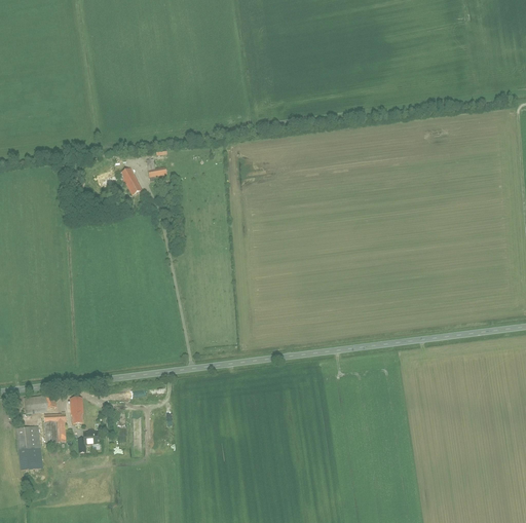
[(144,161),(148,178),(166,174),(162,157),(144,161)]
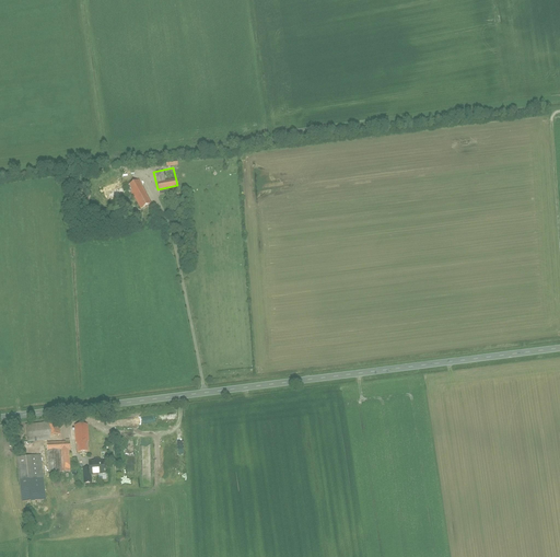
[(118,169),(95,181),(107,205),(129,194),(136,207),(149,201),(137,176),(125,183),(118,169)]
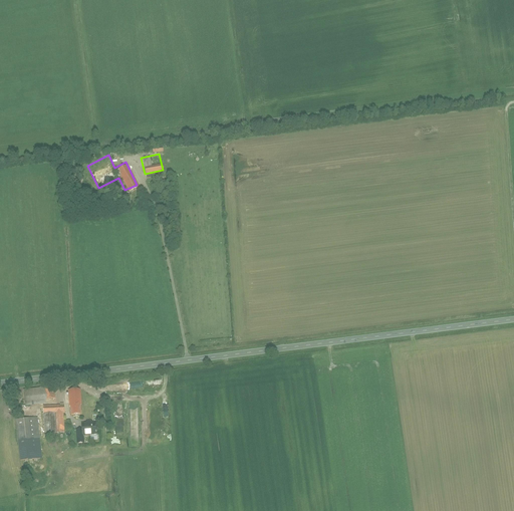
[(49,397),(48,386),(21,389),(22,403),(43,402),(42,398),(49,397)]
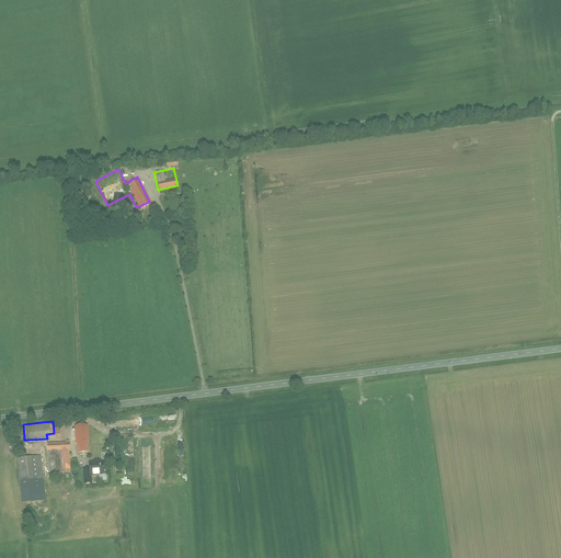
[(75,452),(90,452),(89,423),(75,423),(75,452)]
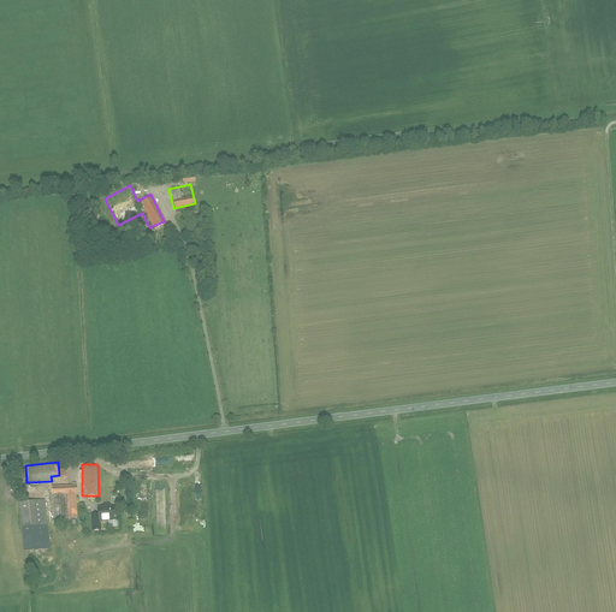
[(75,483),(48,485),(49,516),(76,515),(75,483)]
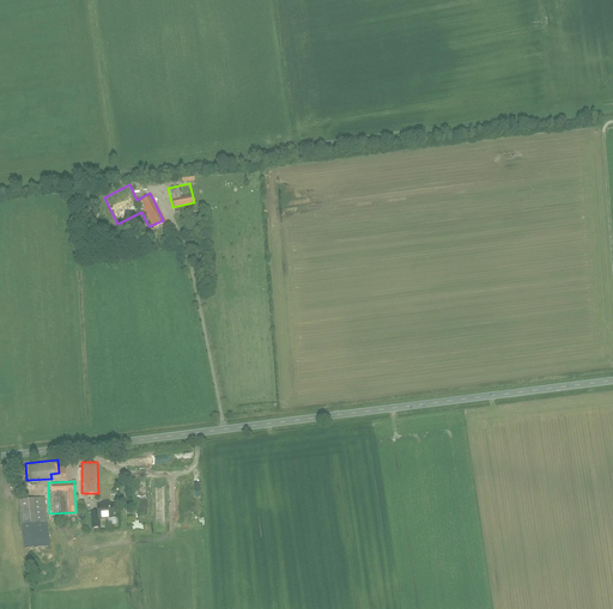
[(42,495),(16,498),(17,519),(43,517),(42,495)]
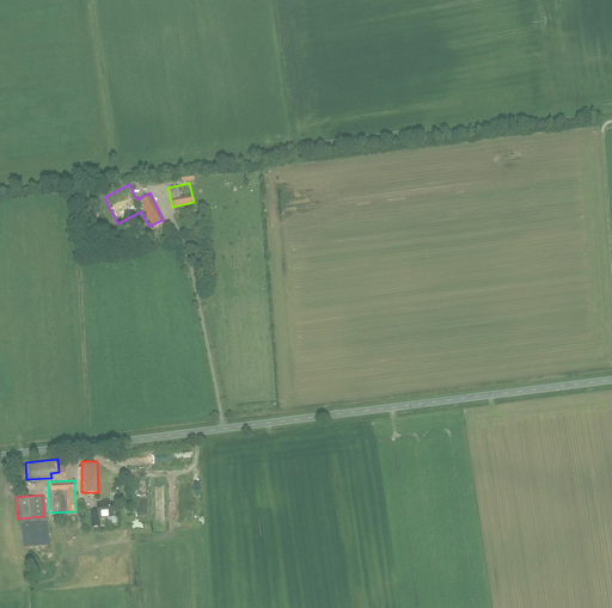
[(99,524),(99,516),(114,515),(112,508),(116,508),(115,502),(112,502),(109,502),(109,501),(108,499),(104,501),(104,502),(98,503),(98,509),(92,510),(93,526),(99,524)]
